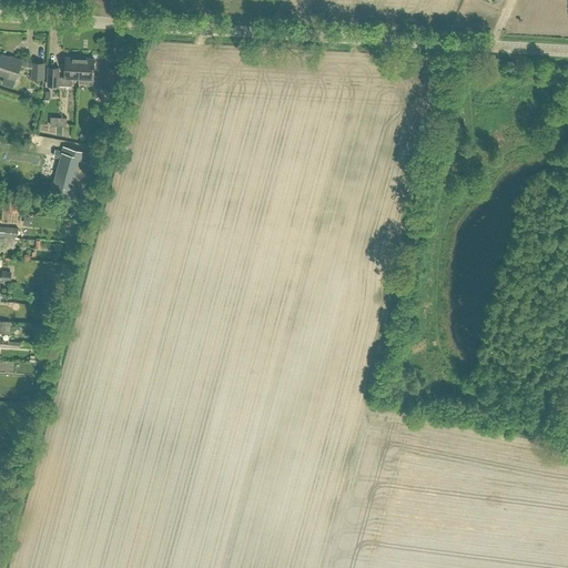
[(13,58),(2,53),(0,58),(0,71),(4,73),(1,83),(13,88),(17,78),(21,66),(27,68),(33,69),(32,77),(44,78),(46,62),(33,61),(33,62),(29,61),(23,59),(14,57),(13,58)]
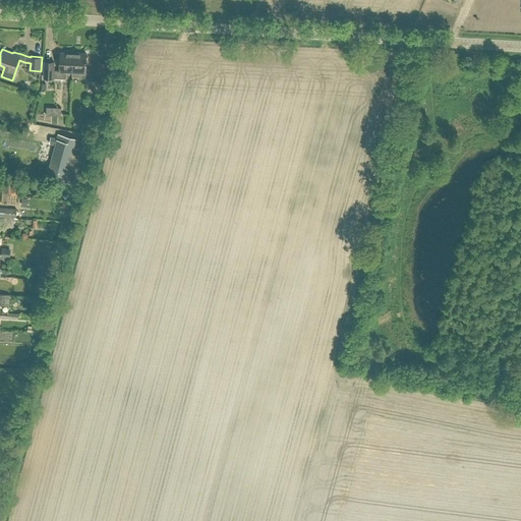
[(67,70),(72,70),(73,70),(74,52),(61,52),(60,69),(55,69),(55,61),(45,61),(45,77),(66,78),(67,70)]
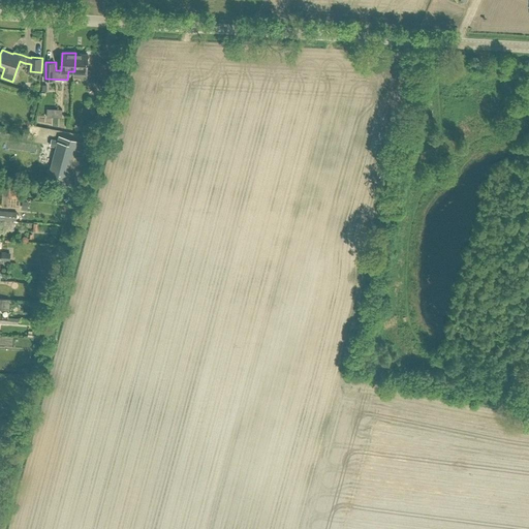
[(74,71),(73,71),(73,78),(87,79),(87,74),(93,75),(91,85),(100,87),(102,82),(107,63),(97,61),(94,71),(88,70),(88,54),(75,53),(74,71)]
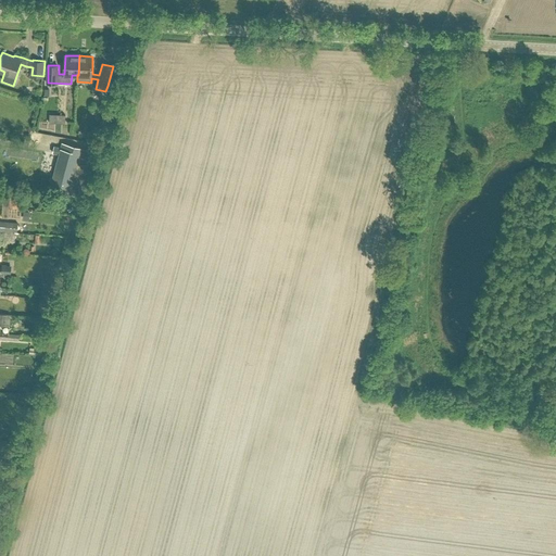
[(80,148),(81,146),(62,141),(61,146),(54,144),(53,151),(59,153),(50,187),(77,193),(80,182),(83,182),(87,164),(89,165),(93,151),(80,148)]
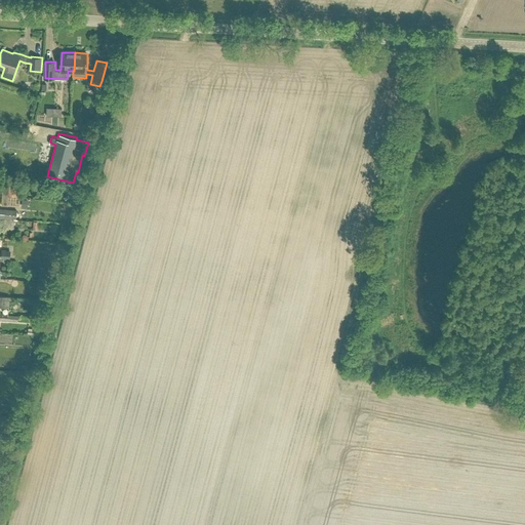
[(2,197),(15,198),(23,199),(23,191),(15,191),(16,182),(3,180),(2,197)]
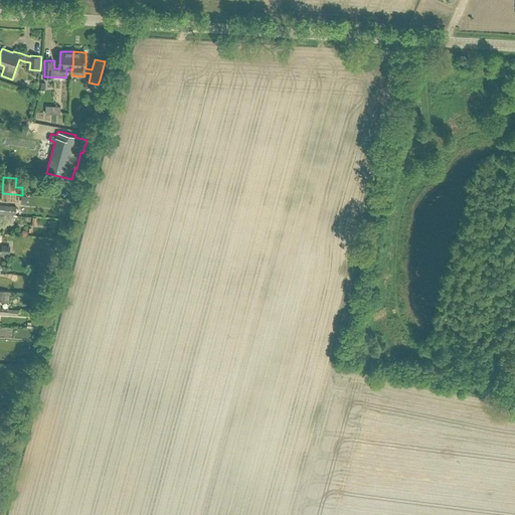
[(15,194),(2,193),(1,201),(14,202),(15,194)]
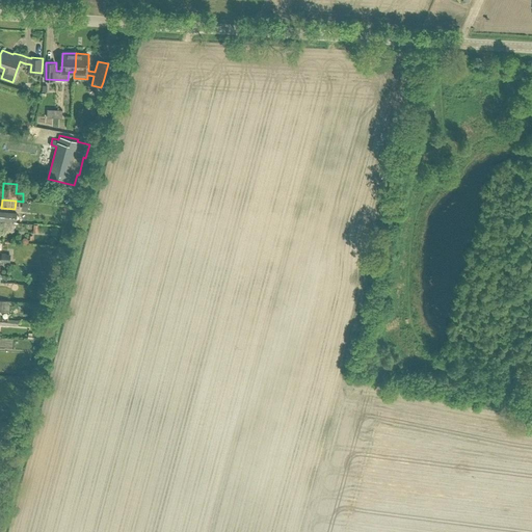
[(0,211),(0,220),(0,221),(17,222),(17,212),(0,211)]
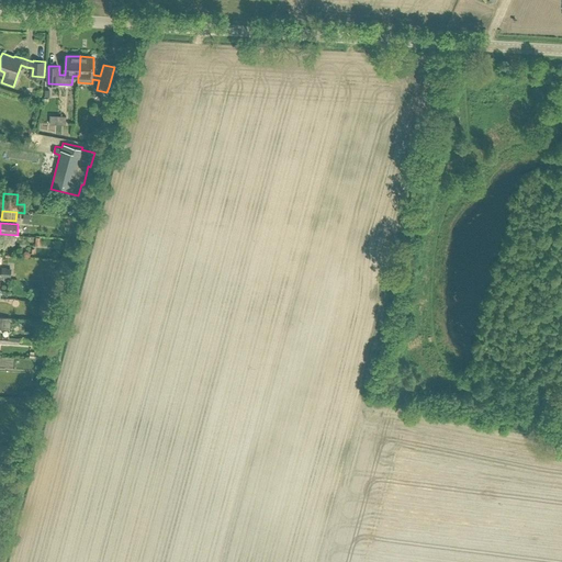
[(0,277),(6,278),(10,278),(11,268),(1,267),(1,269),(0,269),(0,277)]
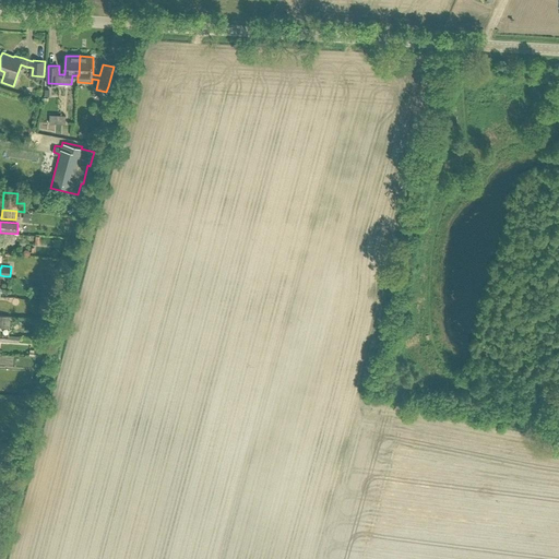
[(0,302),(0,311),(12,312),(12,304),(0,302)]
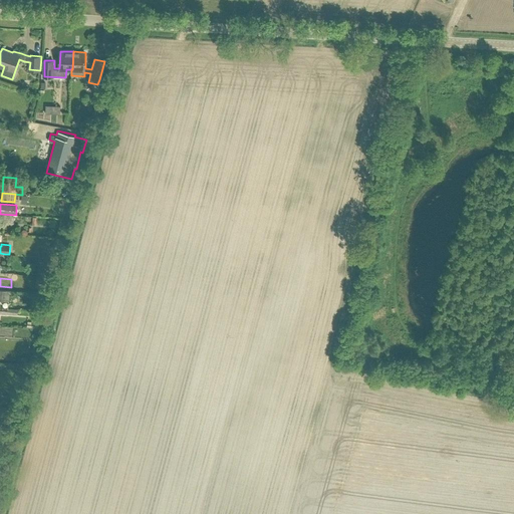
[(0,299),(8,300),(9,290),(0,289),(0,299)]
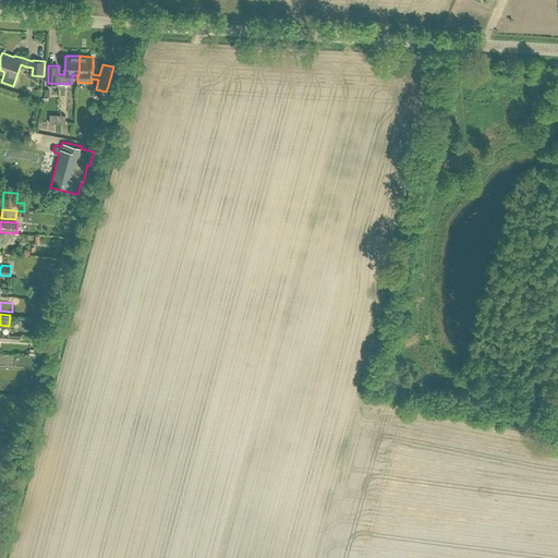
[(31,349),(29,355),(41,356),(44,339),(38,338),(37,347),(35,347),(35,349),(31,349)]
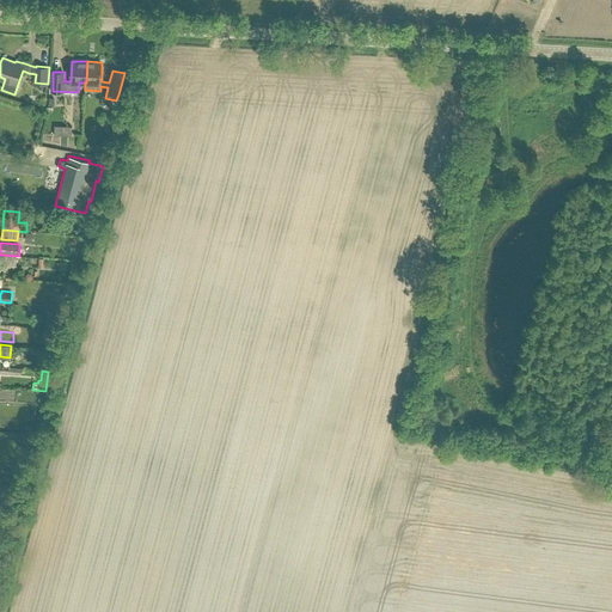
[(0,505),(5,507),(12,484),(0,481),(0,505)]
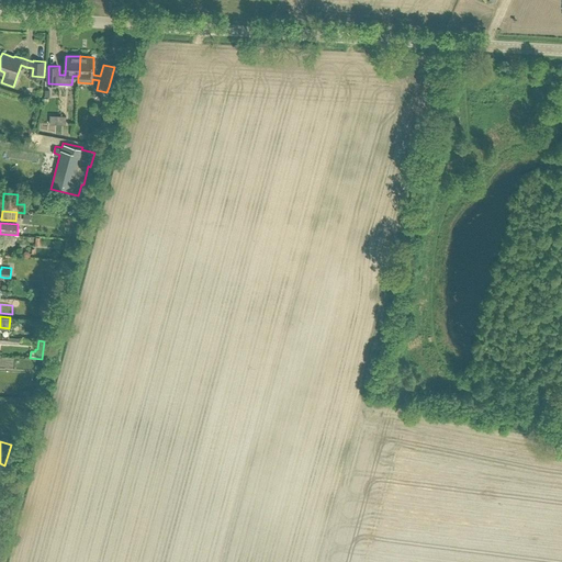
All buildings are outlined.
